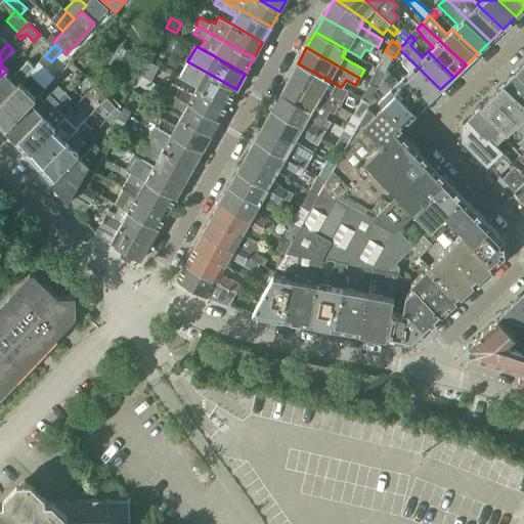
[(407,72),(402,76),(428,101),(440,89),(399,49),(394,57),(394,58),(400,61),(399,61),(407,72)]
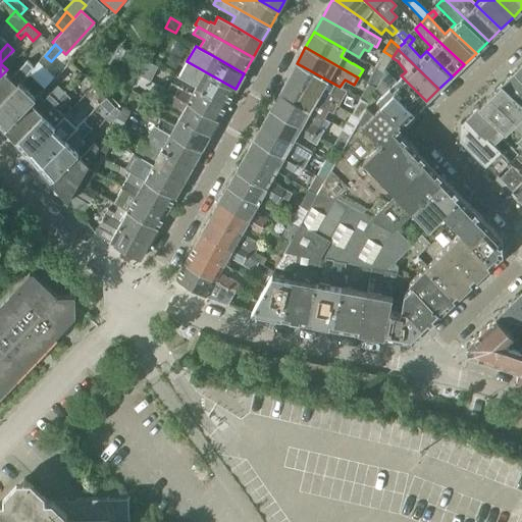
[(384,53),(376,68),(384,72),(385,70),(387,66),(388,62),(392,57),(393,58),(393,57),(383,51),(382,52),(384,53)]
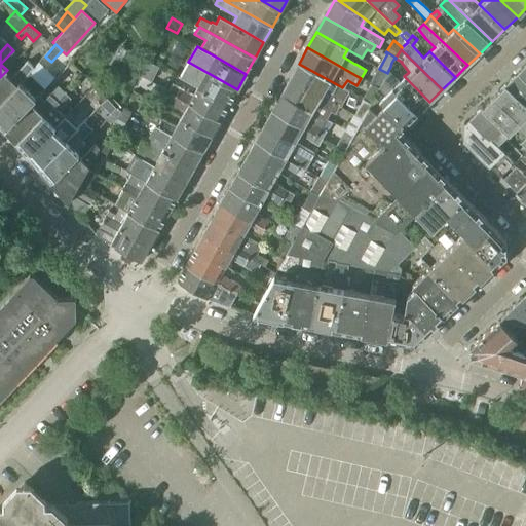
[(47,84),(57,74),(39,60),(30,70),(47,84)]
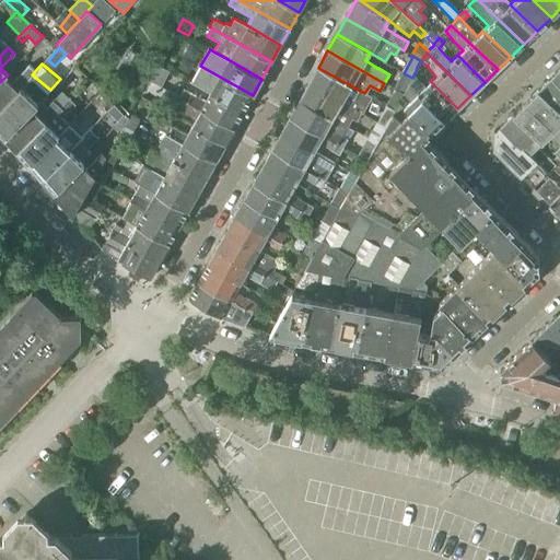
[(150,81),(160,86),(168,71),(158,66),(150,81)]
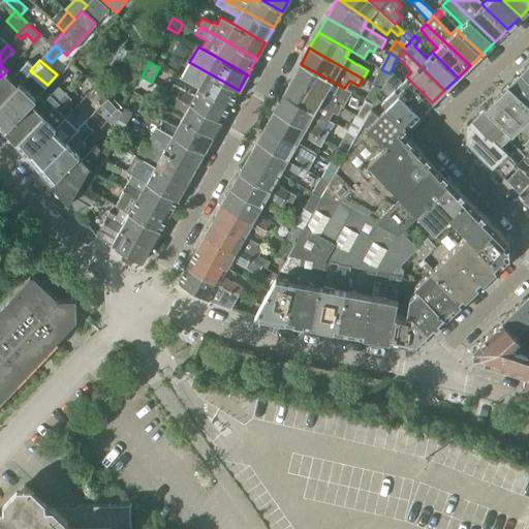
[(181,78),(197,87),(229,105),(239,90),(189,62),(181,78)]
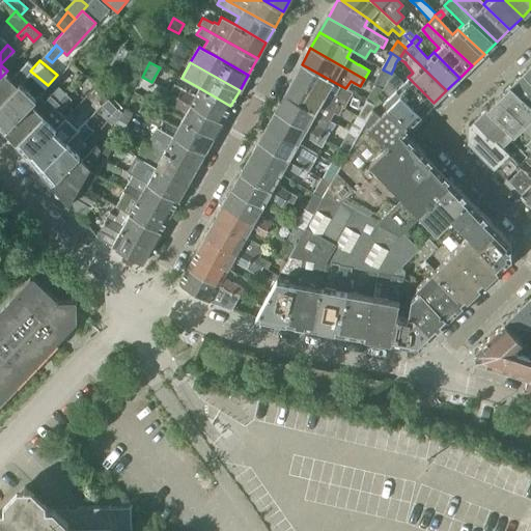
[(292,80),(342,107),(343,108),(347,101),(346,101),(352,92),(345,89),(345,88),(302,64),(292,80)]
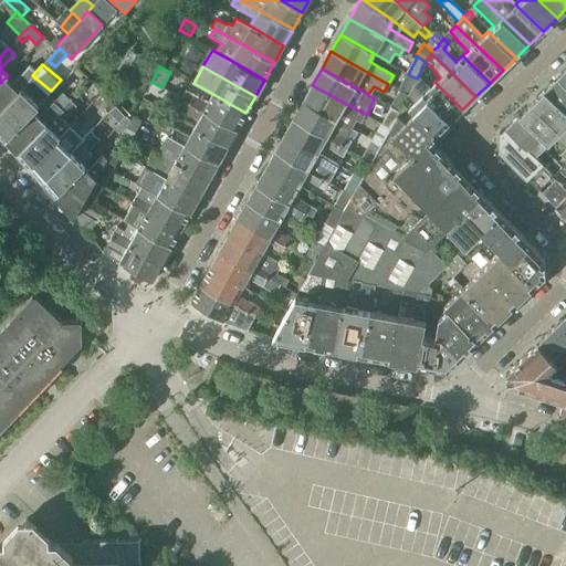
[(11,84),(4,79),(0,83),(0,108),(21,87),(31,77),(32,75),(29,72),(24,76),(20,73),(11,84)]
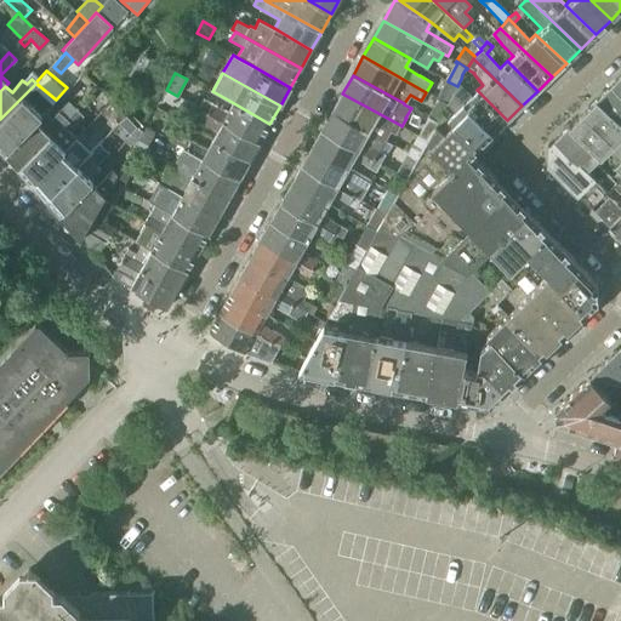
[(437,98),(438,98),(446,104),(453,93),(457,86),(448,81),(446,80),(437,98)]
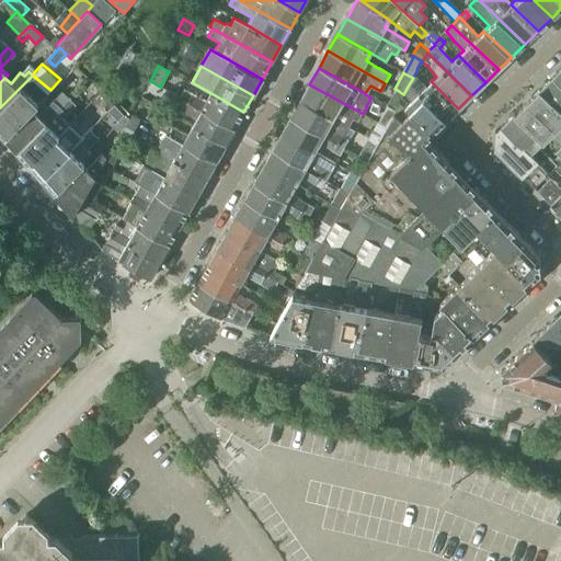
[(413,78),(409,84),(445,121),(458,109),(431,81),(425,88),(414,76),(413,78)]
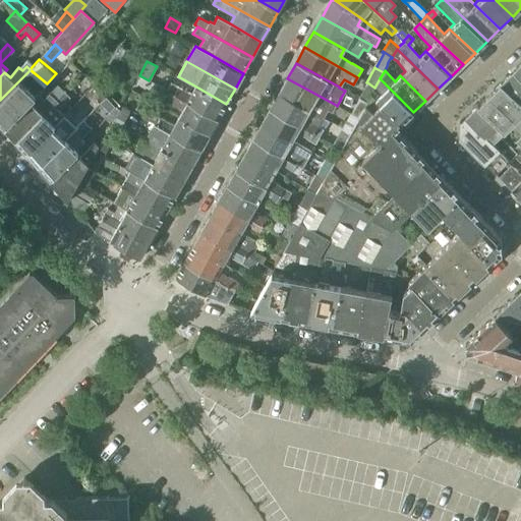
[(0,100),(0,121),(5,127),(36,96),(40,91),(44,87),(29,71),(19,80),(0,100)]
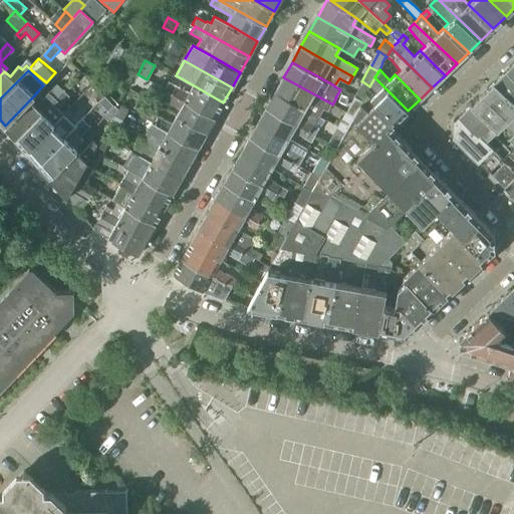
[(513,78),(506,71),(494,82),(513,100),(513,78)]
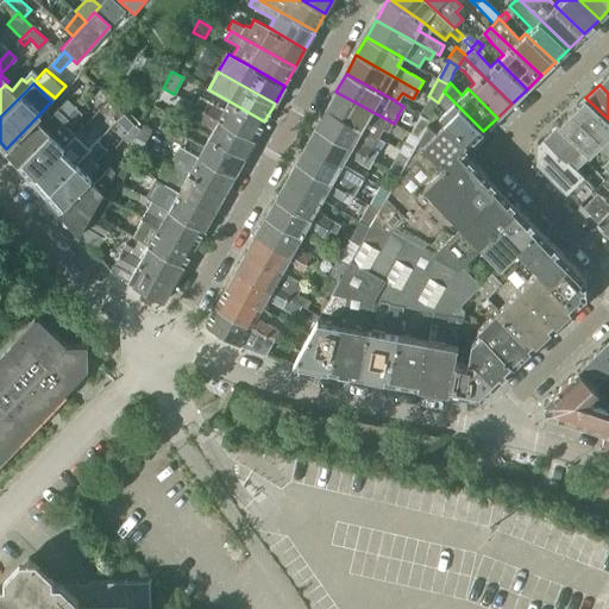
[(326,110),(377,138),(383,129),(388,132),(393,123),(336,92),(326,110)]
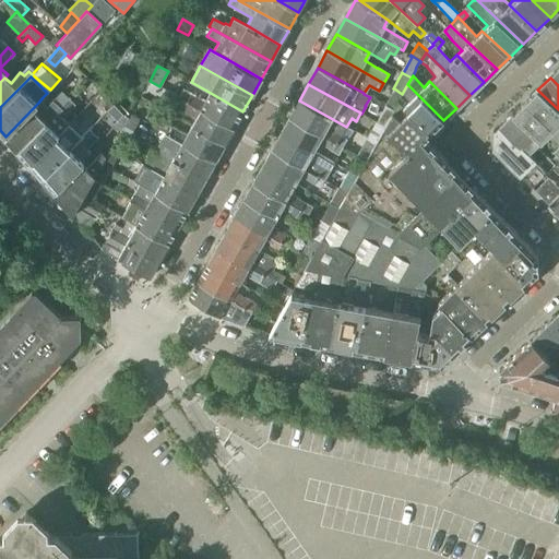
[(403,107),(411,115),(429,134),(443,120),(407,84),(402,94),(408,102),(403,107)]
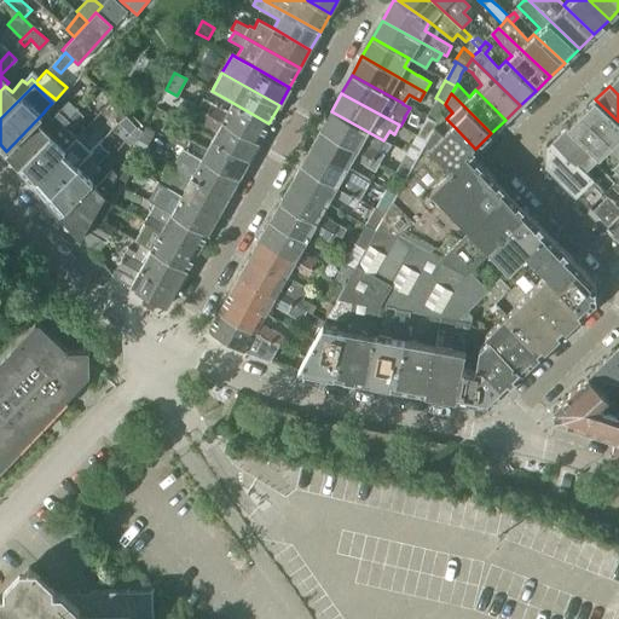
[(426,115),(426,116),(435,122),(441,113),(445,104),(437,98),(427,116),(426,115)]
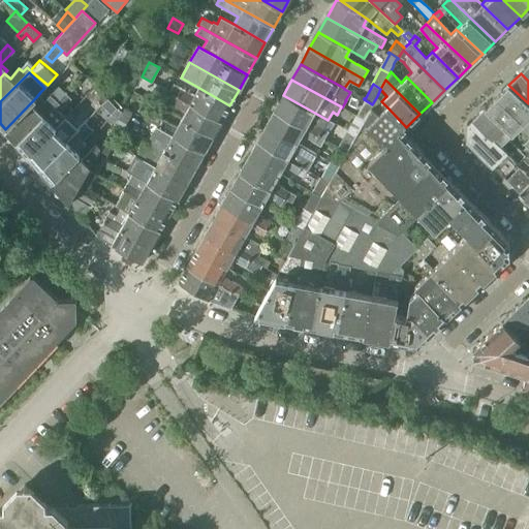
[(173,85),(168,92),(221,122),(229,105),(197,87),(192,95),(180,88),(173,85)]
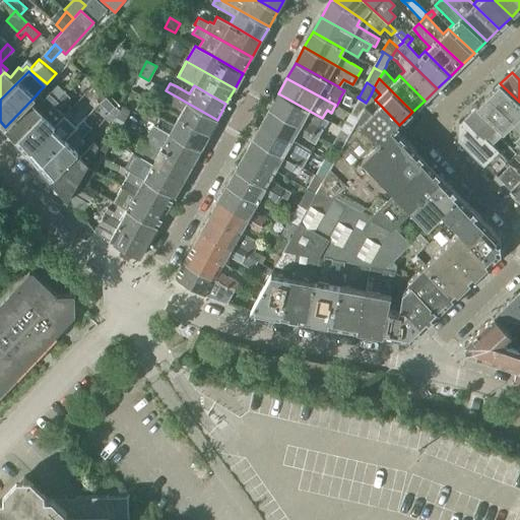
[(519,102),(500,83),(488,95),(519,124),(519,102)]
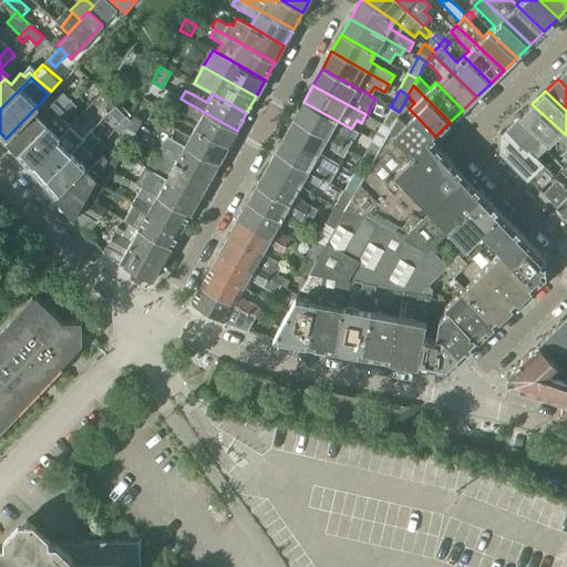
[(43,99),(39,104),(6,138),(17,152),(69,99),(62,92),(49,105),(43,99)]
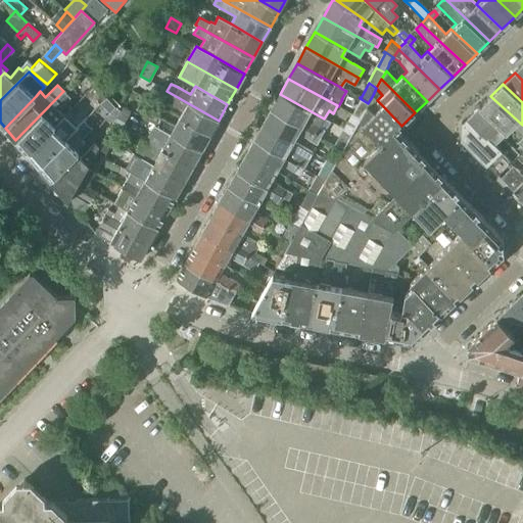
[(68,96),(63,91),(15,140),(27,153),(54,126),(48,120),(57,110),(54,106),(58,102),(60,104),(68,96)]
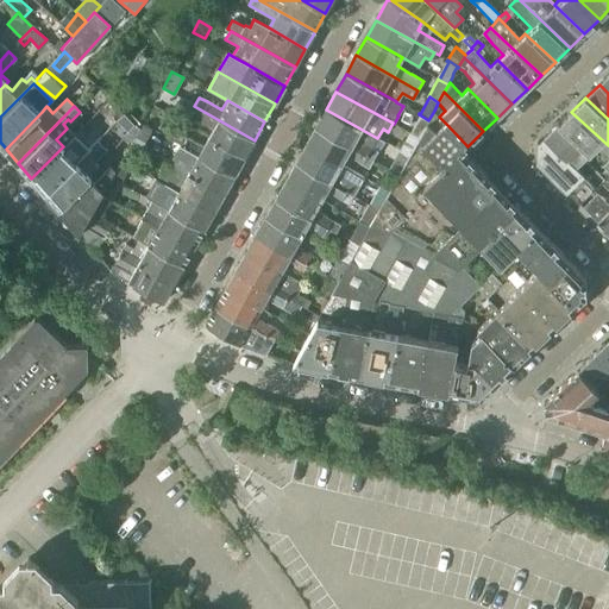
[(212,127),(207,137),(244,158),(255,140),(194,106),(189,115),(212,127)]
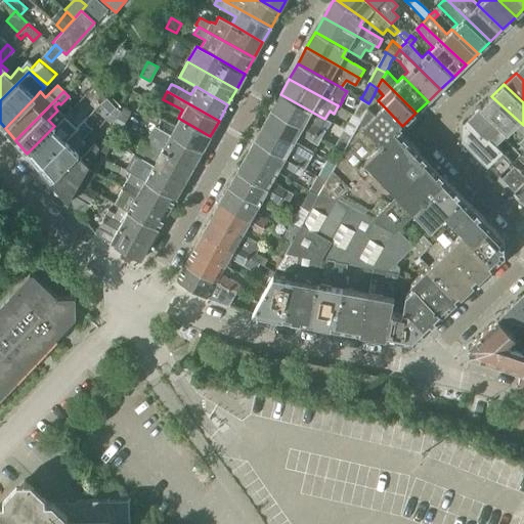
[(272,110),(321,136),(324,130),(330,122),(324,119),(280,94),(272,110)]
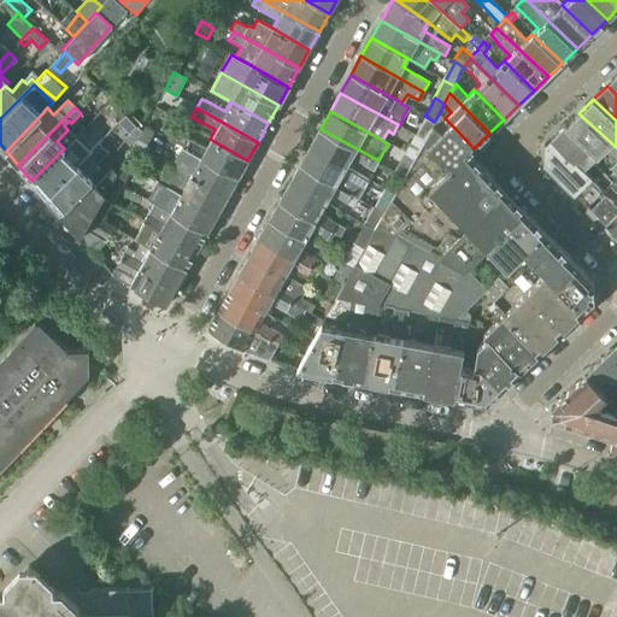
[(457,319),(465,311),(475,300),(483,293),(485,292),(483,291),(466,269),(487,248),(459,219),(430,189),(450,171),(429,151),(453,127),(445,118),(440,112),(434,122),(424,139),(413,158),(404,174),(397,187),(393,193),(382,213),(374,230),(363,248),(353,266),(342,286),(336,298),(350,300),(344,328),(330,375),(359,380),(372,333),(375,324),(377,305),(393,307),(404,310),(407,310),(425,313),(429,313),(434,315),(439,316),(457,319)]
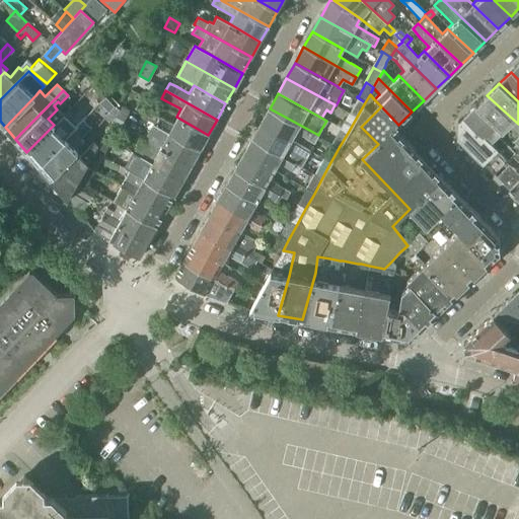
[(518,124),(487,95),(476,105),(502,131),(508,125),(518,136),(514,141),(516,144),(518,146),(518,124)]
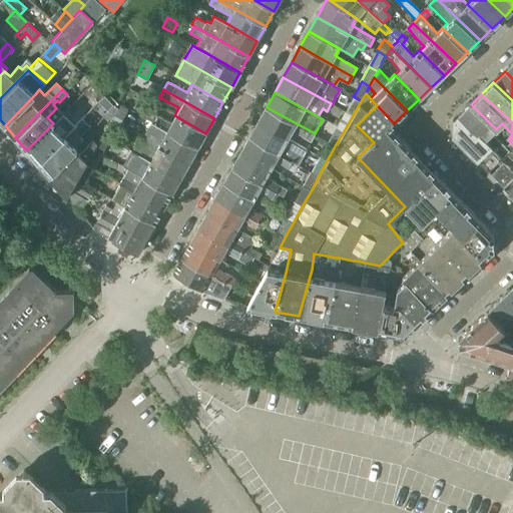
[(97,101),(107,111),(112,104),(102,95),(97,101)]
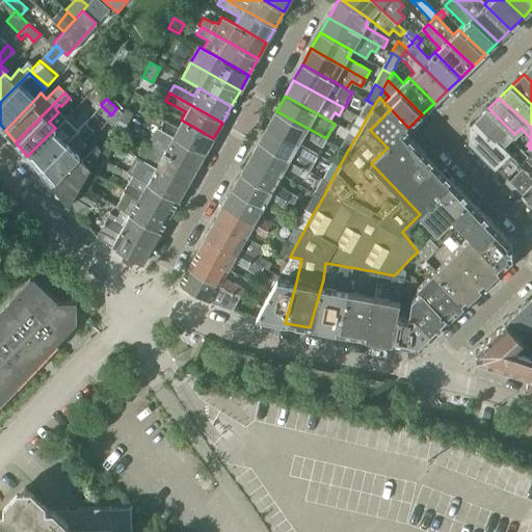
[(357,115),(358,116),(366,120),(374,105),(366,100),(357,115)]
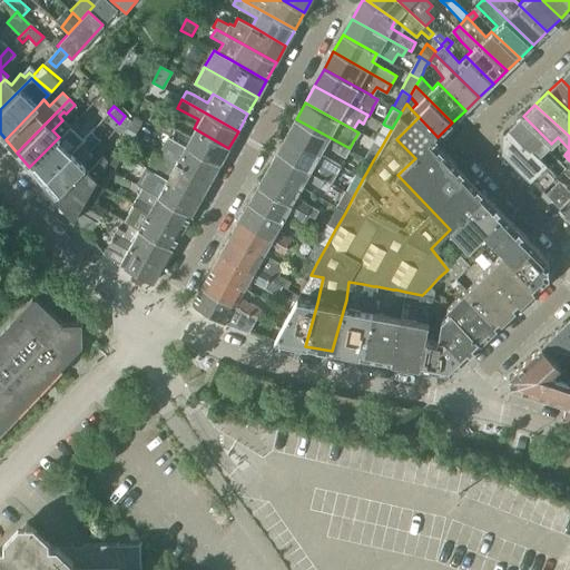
[(125,116),(119,124),(115,129),(123,135),(131,121),(125,116)]
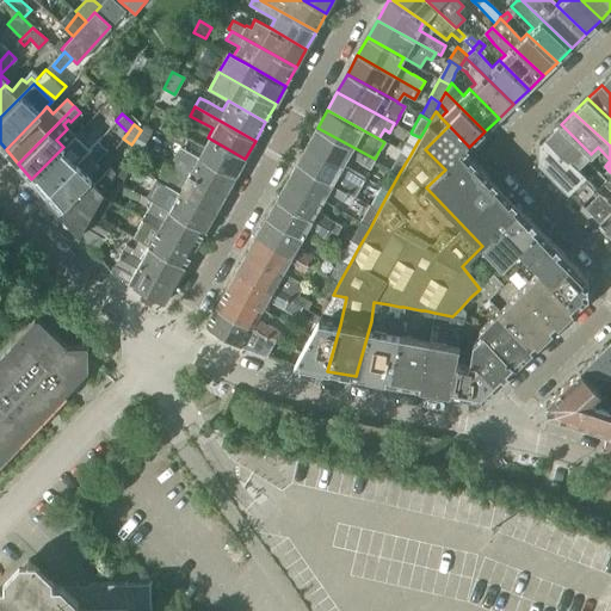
[(603,183),(610,176),(610,174),(610,172),(608,170),(602,176),(586,159),(591,154),(561,124),(545,139),(598,187),(603,183)]
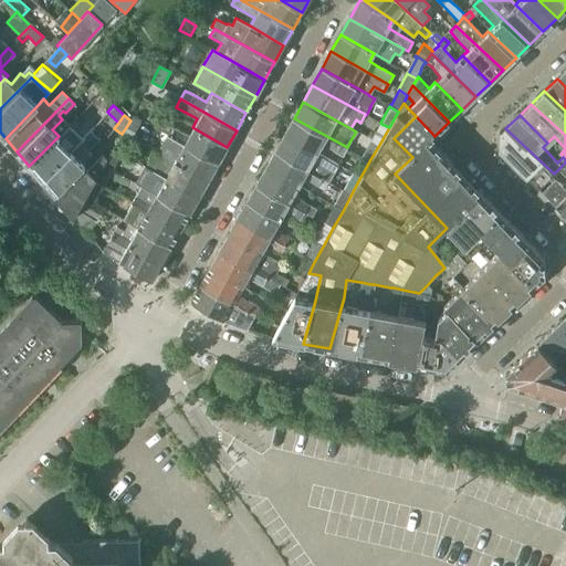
[(394,138),(412,157),(429,140),(435,136),(416,116),(394,138)]
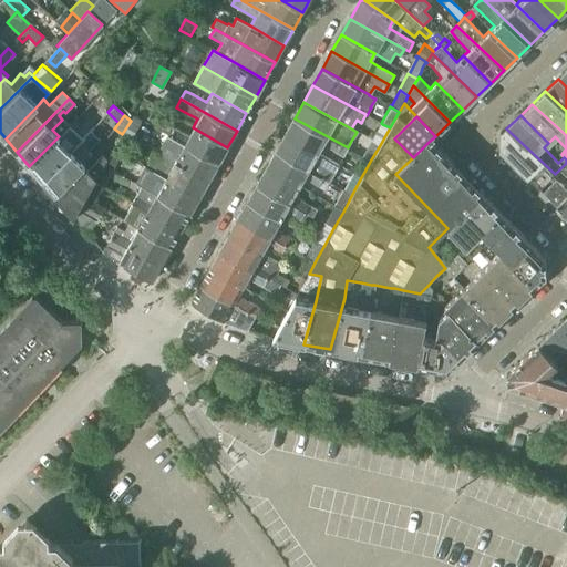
[(125,132),(133,137),(142,122),(133,117),(125,132)]
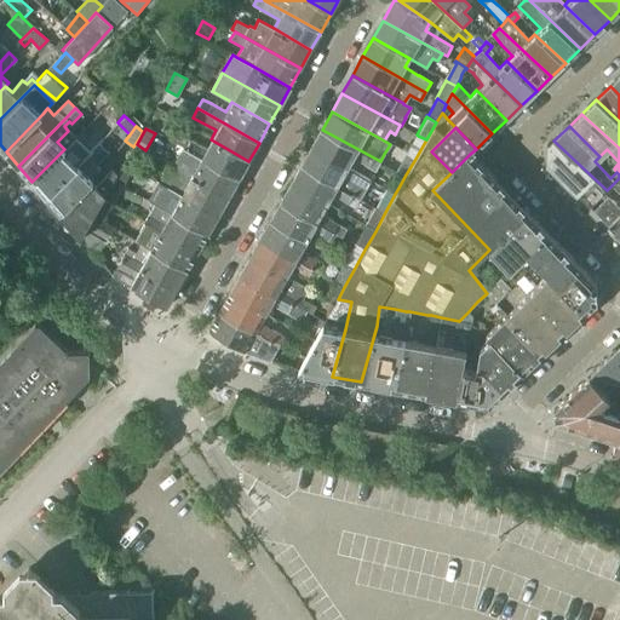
[(168,138),(183,147),(239,178),(248,161),(211,139),(206,149),(190,139),(190,141),(173,130),(168,138)]
